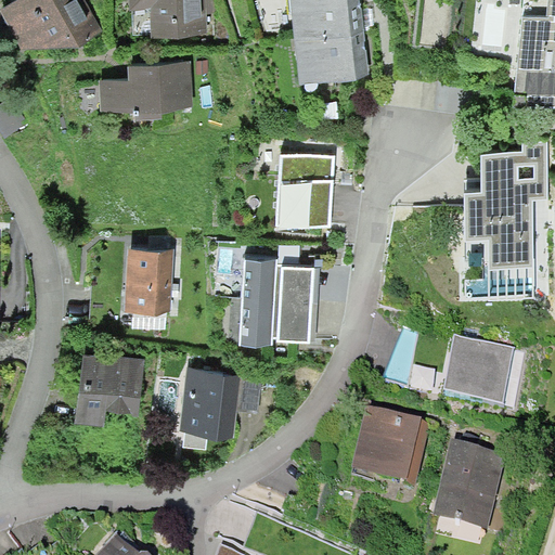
[(22,0),(5,8),(25,48),(85,48),(100,35),(81,0),(22,0)]
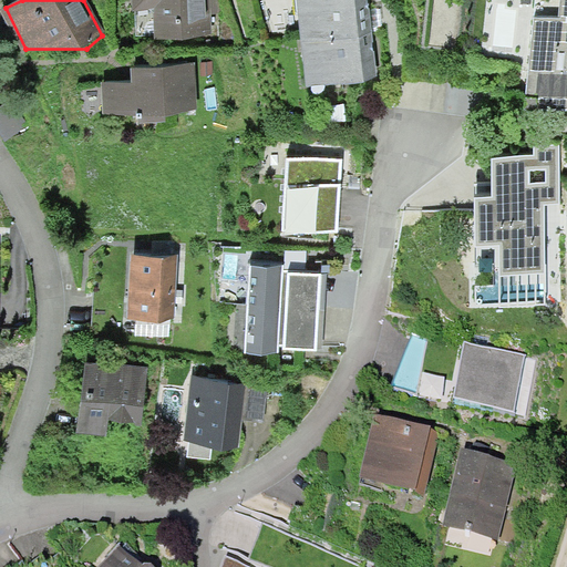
[(212,0),(136,0),(137,10),(153,9),(155,41),(214,38),(212,0)]
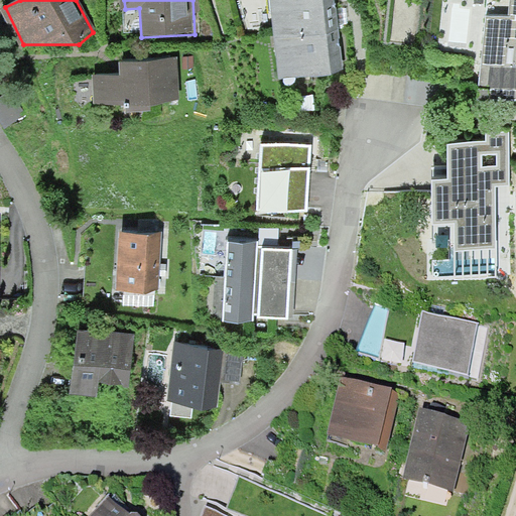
[(337,0),(275,0),(283,78),(344,72),(337,0)]
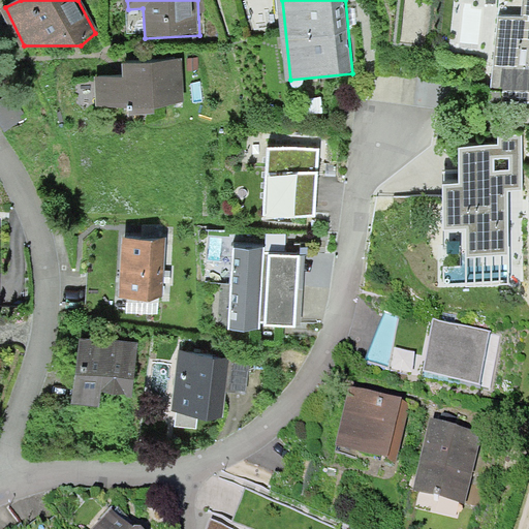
[(528,0),(522,0),(521,14),(500,13),(493,103),(528,106),(528,0)]
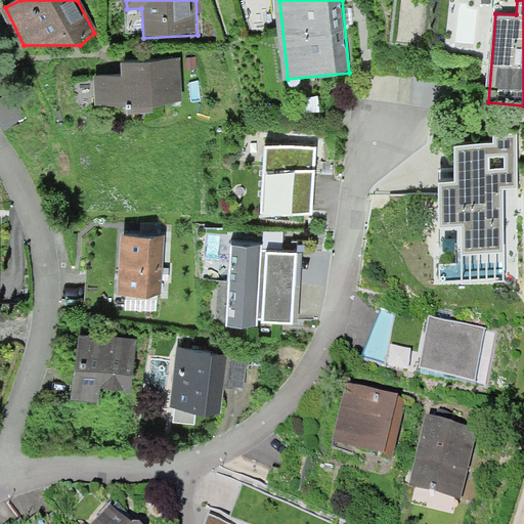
[(194,58),(184,59),(184,70),(195,70),(194,58)]
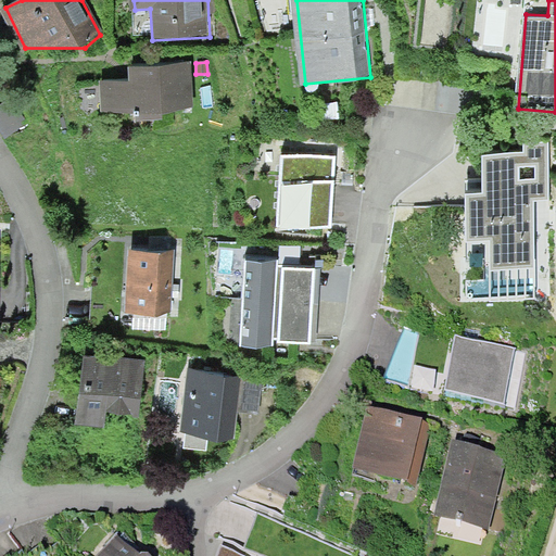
[(134,80),(102,81),(103,112),(196,108),(193,63),(134,65),(134,80)]
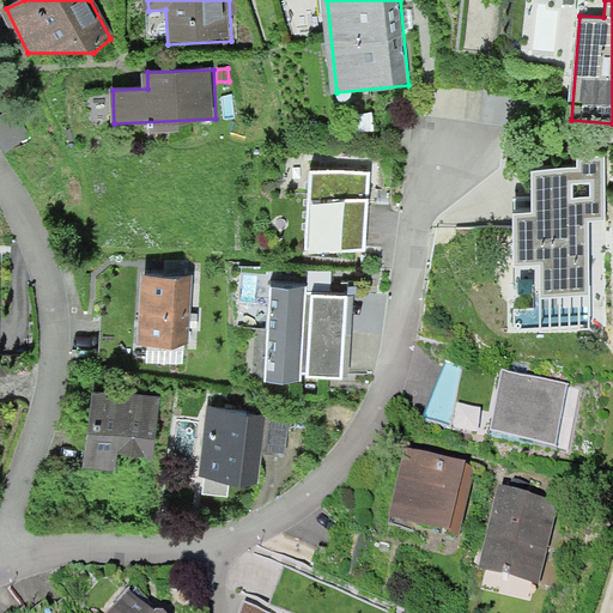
[(10,109),(0,114),(0,146),(2,150),(28,140),(10,109)]
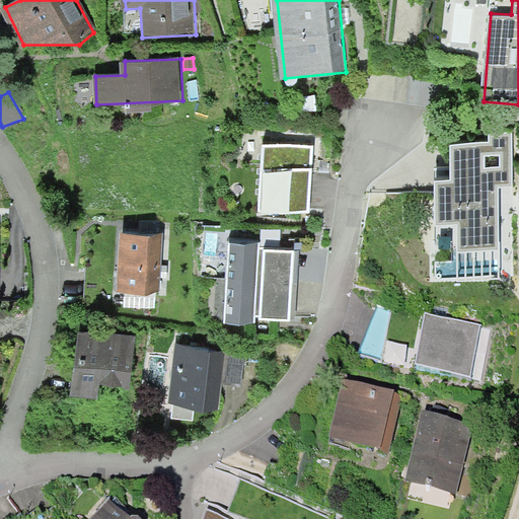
[(491,142),(449,144),(451,180),(436,181),(438,223),(458,222),(459,249),(498,247),(496,186),(513,184),(511,133),(491,134),(491,142)]
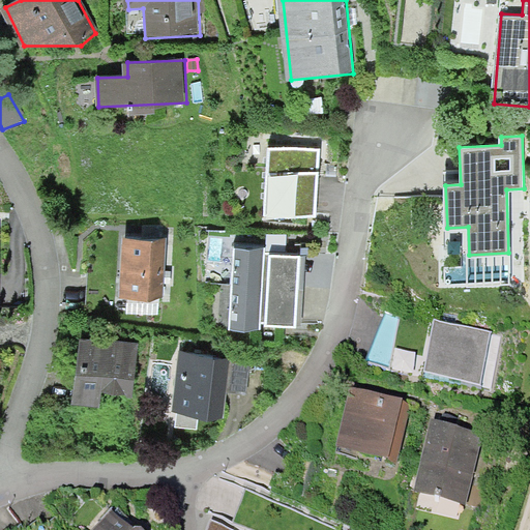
[(322,149),(272,146),(268,214),(318,216),(322,149)]
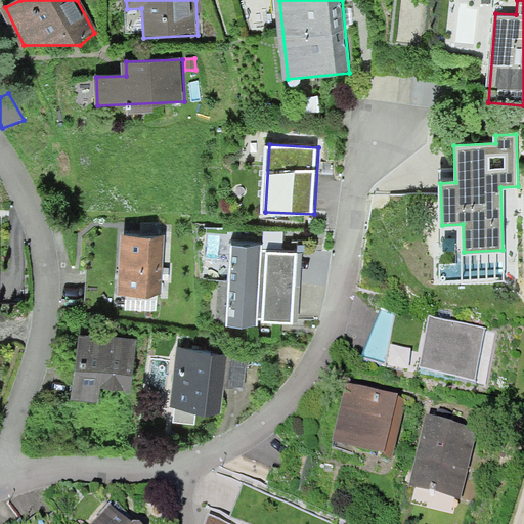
[(167,237),(124,234),(120,292),(163,295),(167,237)]
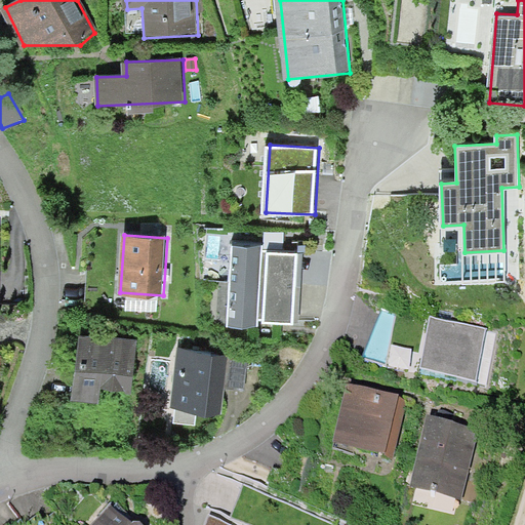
[(266,243),(230,242),(228,325),(264,325),(266,243)]
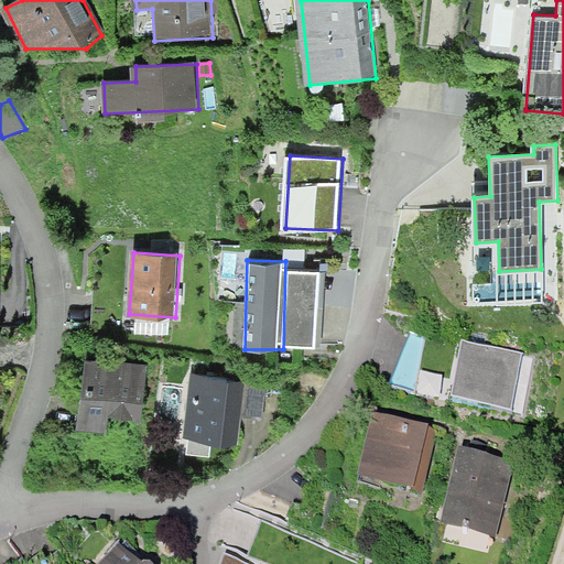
[(322,269),(291,268),(289,344),(318,345),(322,269)]
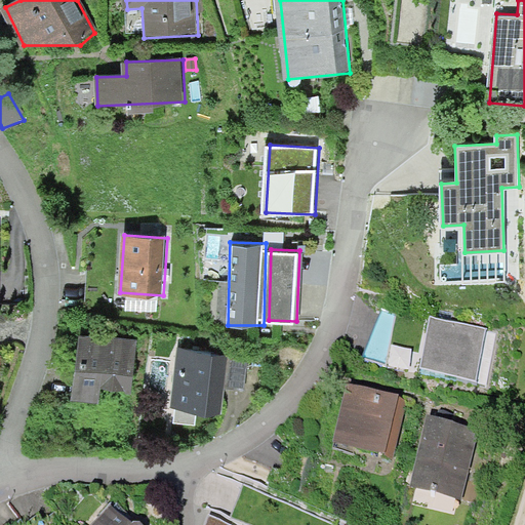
[(487,334),(430,323),(418,378),(477,389),(487,334)]
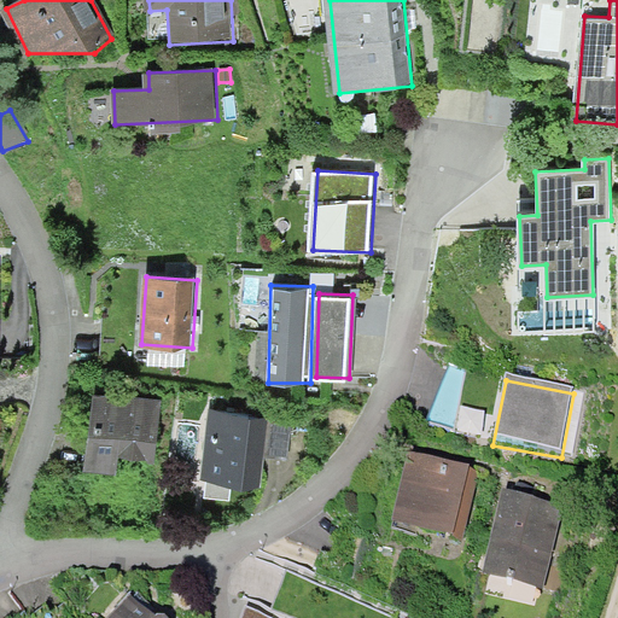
[(164,403),(99,395),(87,473),(120,477),(122,456),(156,461),(164,403)]
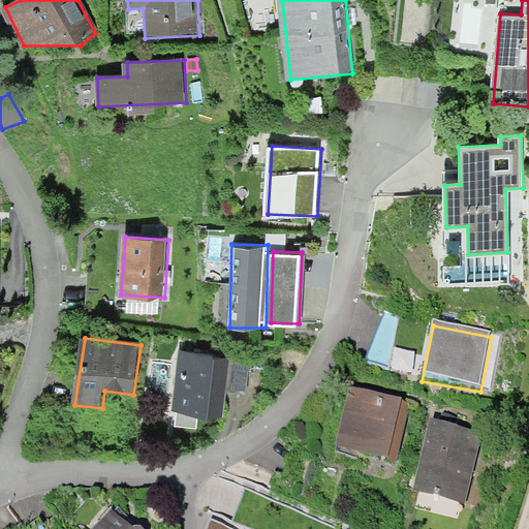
[(230,356),(179,350),(173,410),(223,416),(230,356)]
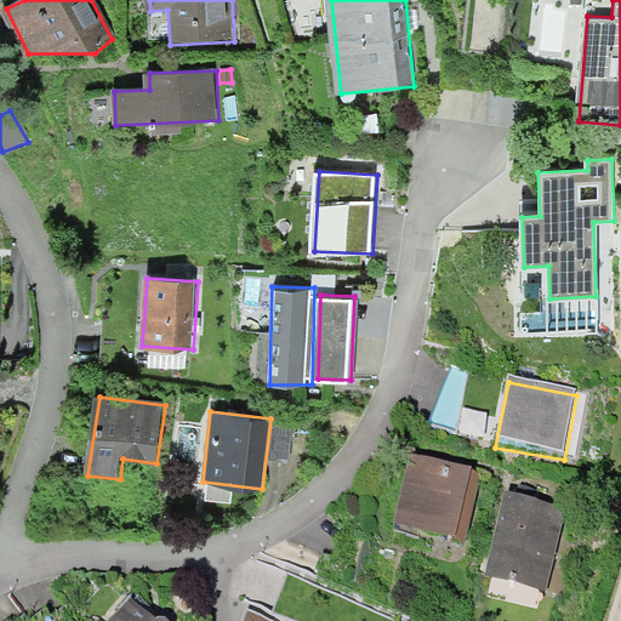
[(476,479),(412,466),(398,537),(461,550),(476,479)]
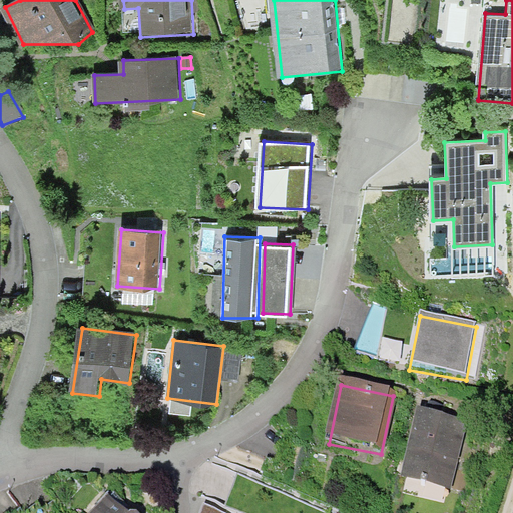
[(475,431),(413,416),(397,484),(459,499),(475,431)]
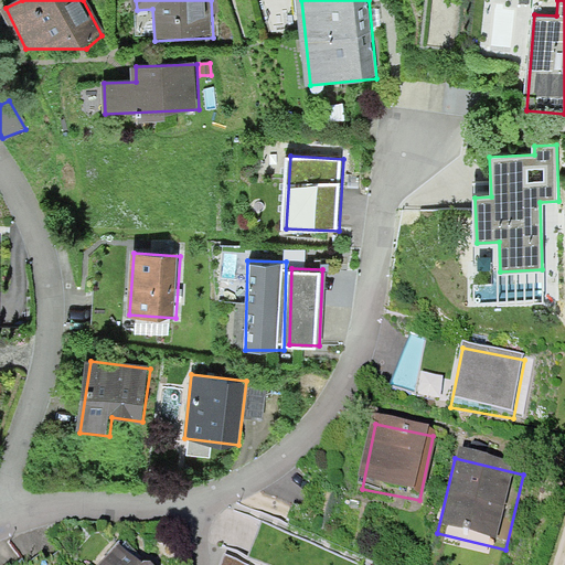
[(137,564),(123,552),(109,564),(137,564)]
